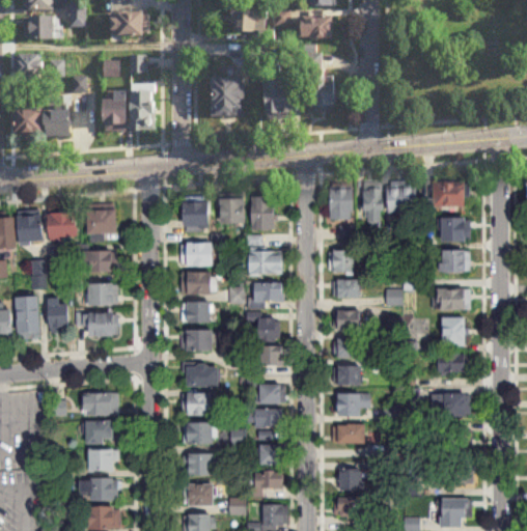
[(20,0),(21,12),(52,12),(51,0),(20,0)]
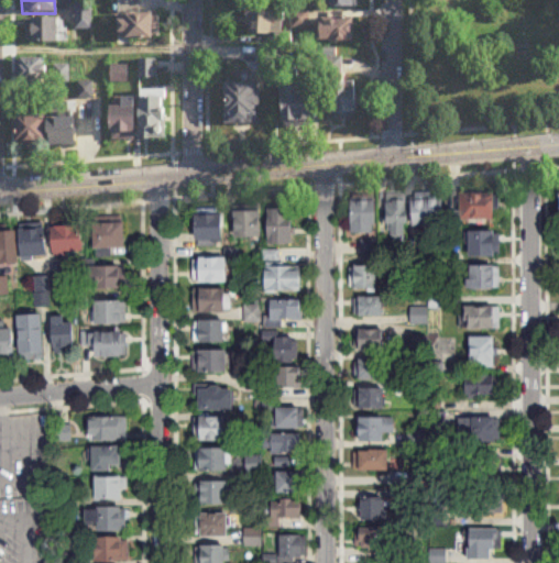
[(86,29),(86,7),(72,7),(72,29),(86,29)]
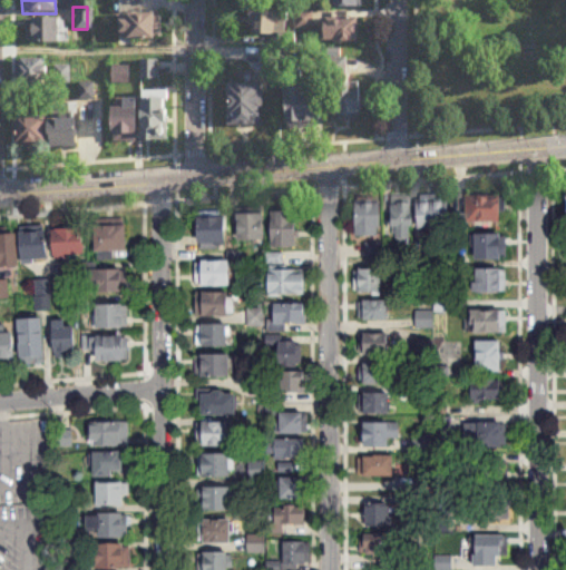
[(286,7),(250,7),(250,35),(286,35),(286,7)]
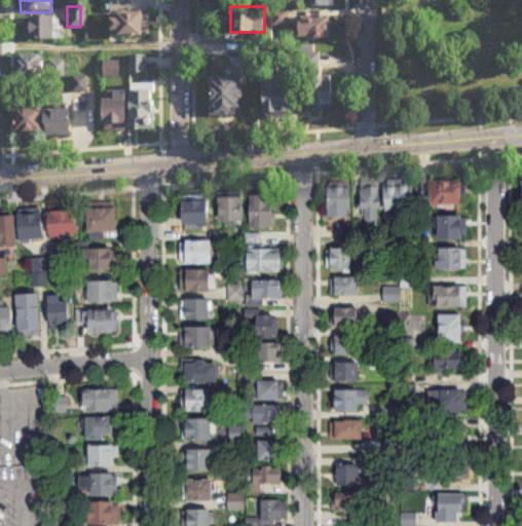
[(108,37),(145,37),(145,12),(108,12),(108,37)]
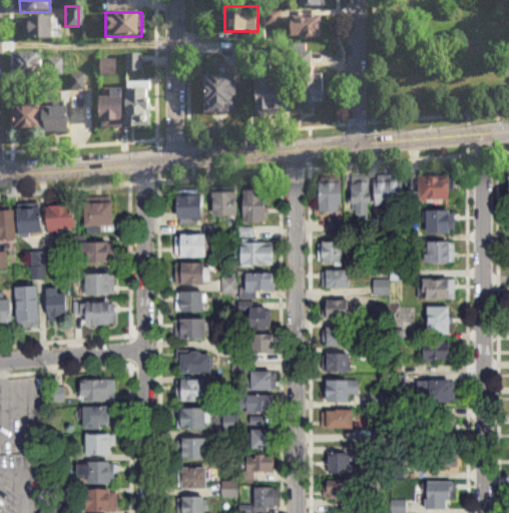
[(52,39),(52,17),(20,17),(20,39),(52,39)]
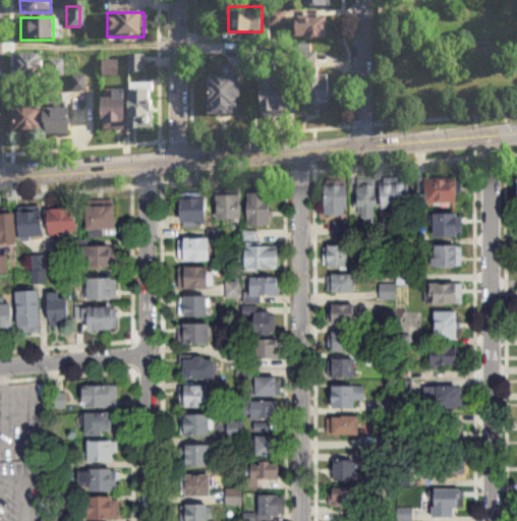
[(326,17),(295,17),(295,40),(325,40),(326,17)]
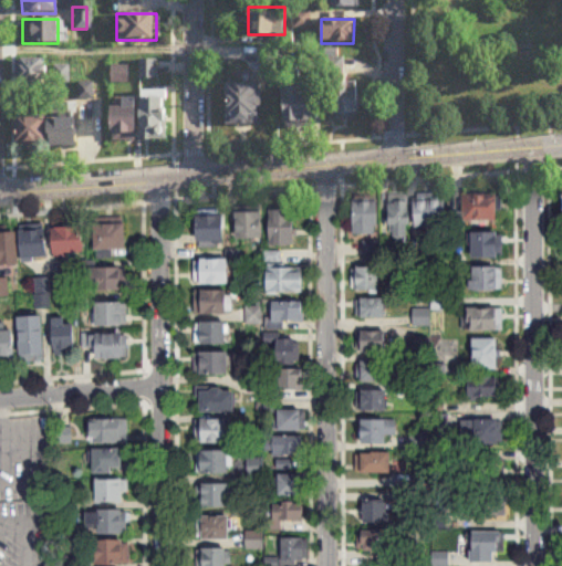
[(18,86),(44,86),(44,60),(18,60),(18,86)]
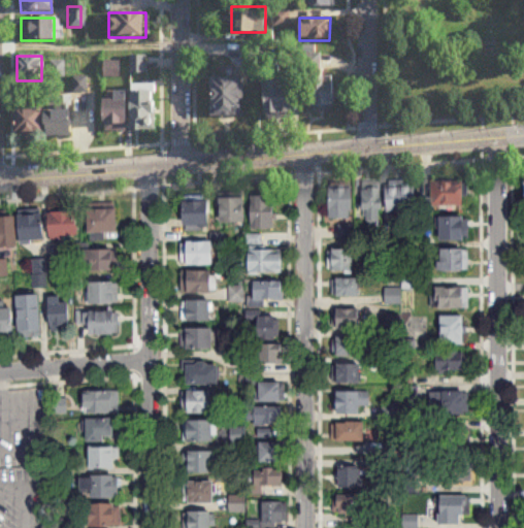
[(127,57),(127,74),(142,74),(141,57),(127,57)]
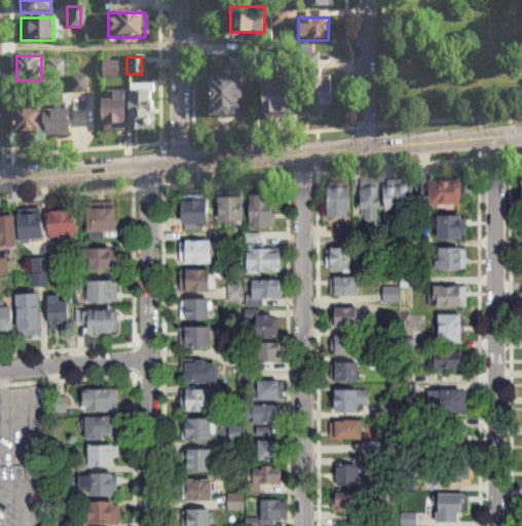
[(114,64),(101,64),(101,77),(114,77),(114,64)]
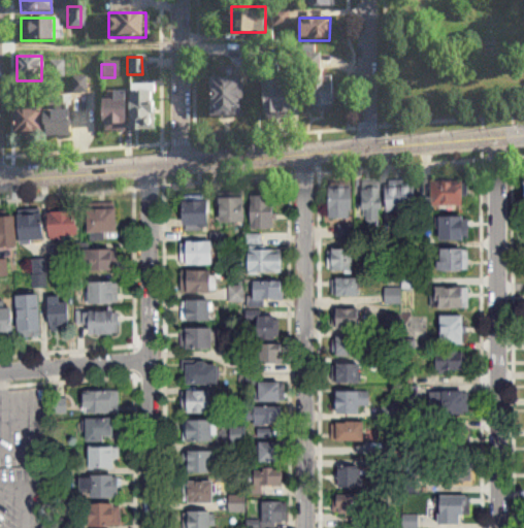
[(208,117),(237,117),(237,76),(208,76),(208,117)]
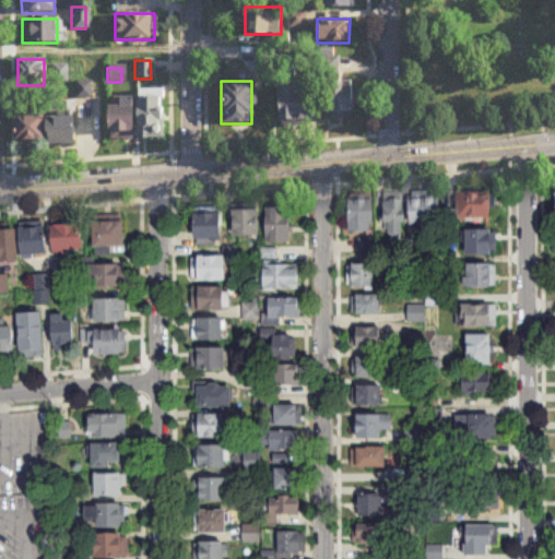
[(326,83),(326,118),(352,118),(352,83),(326,83)]
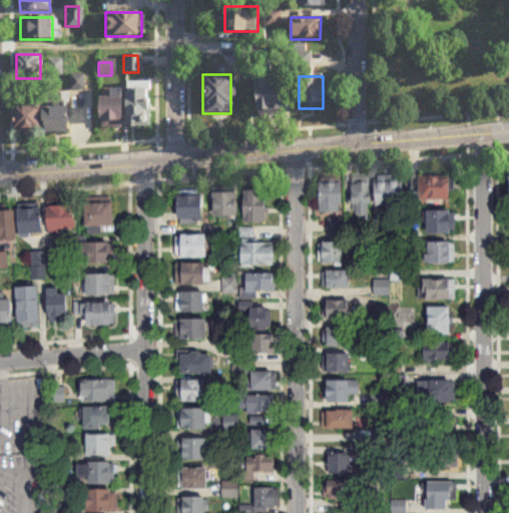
[(281,117),(281,79),(255,79),(256,117),(281,117)]
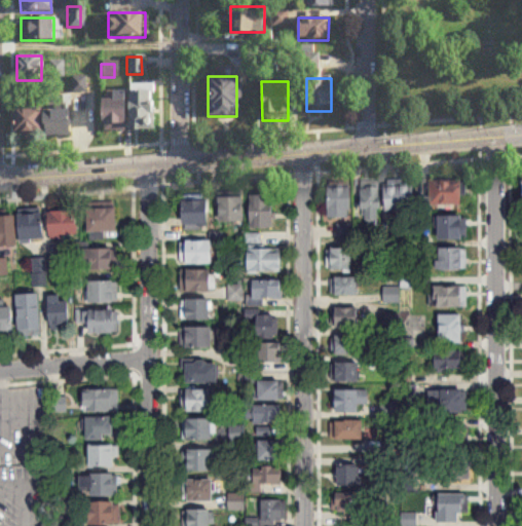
[(151,132),(151,84),(128,84),(128,132),(151,132)]
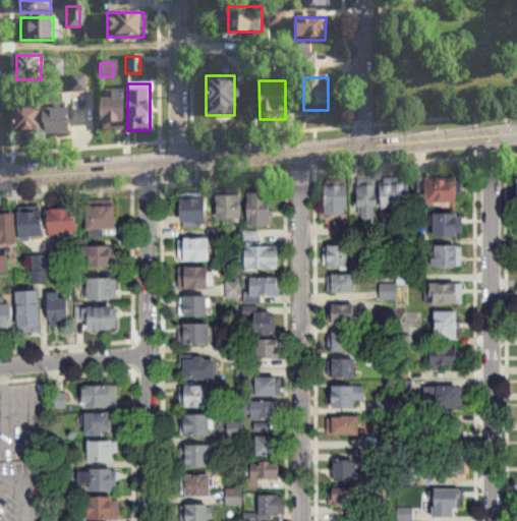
[(101,130),(123,130),(123,92),(110,92),(110,99),(101,99),(101,130)]
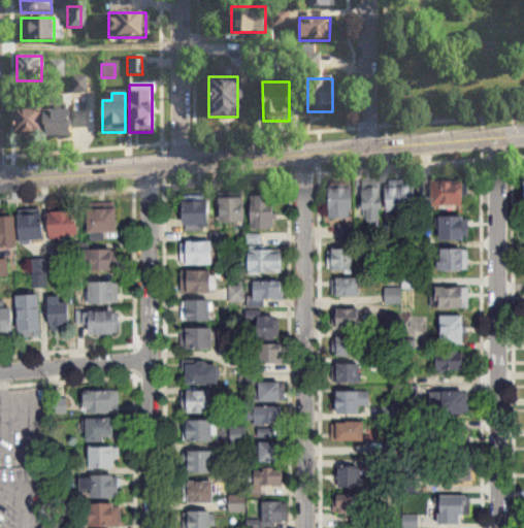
[(13,110),(13,138),(41,138),(41,110),(13,110)]
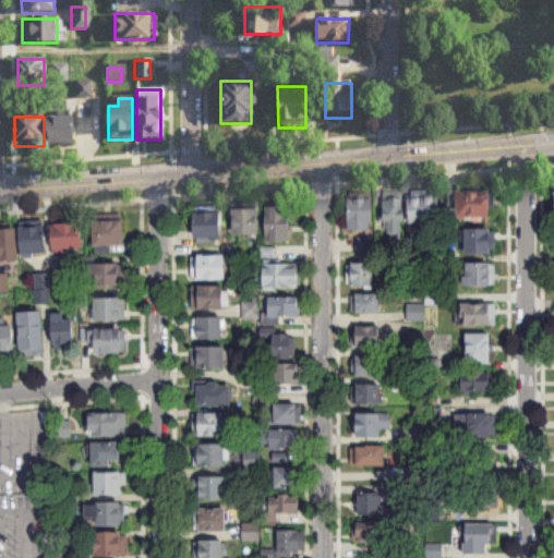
[(47,146),(73,146),(73,118),(47,118),(47,146)]
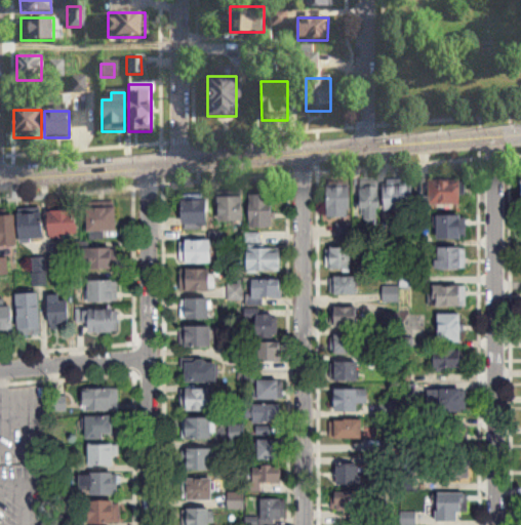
[(426,204),(461,204),(461,179),(426,179),(426,204)]
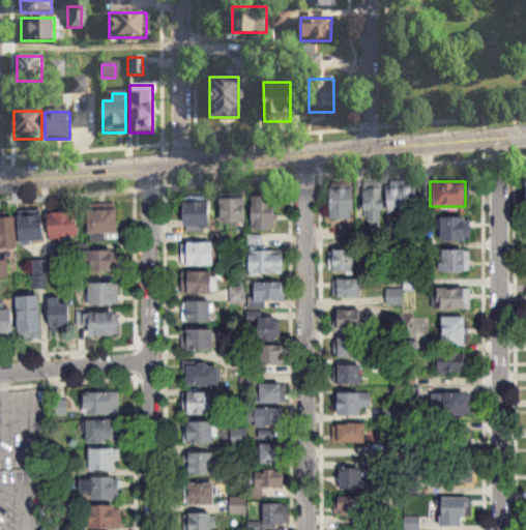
[(361,186),(361,228),(380,228),(380,186),(361,186)]
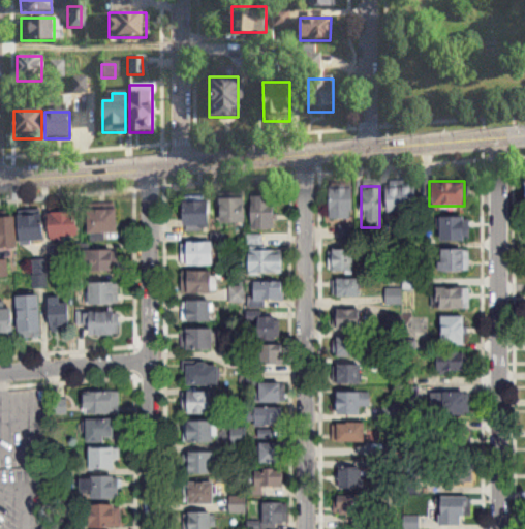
[(385,213),(413,213),(413,187),(385,187),(385,213)]
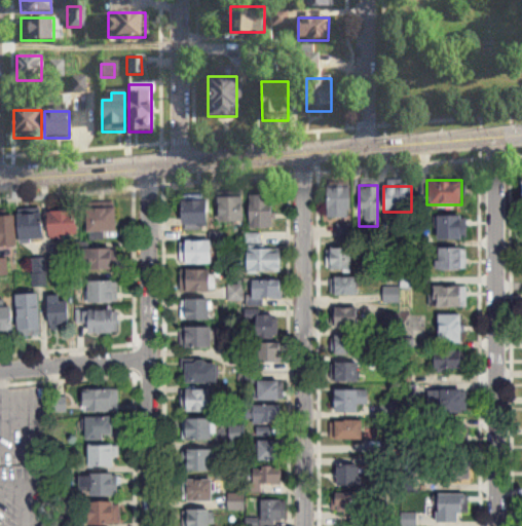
[(326,218),(349,218),(349,187),(326,187),(326,218)]
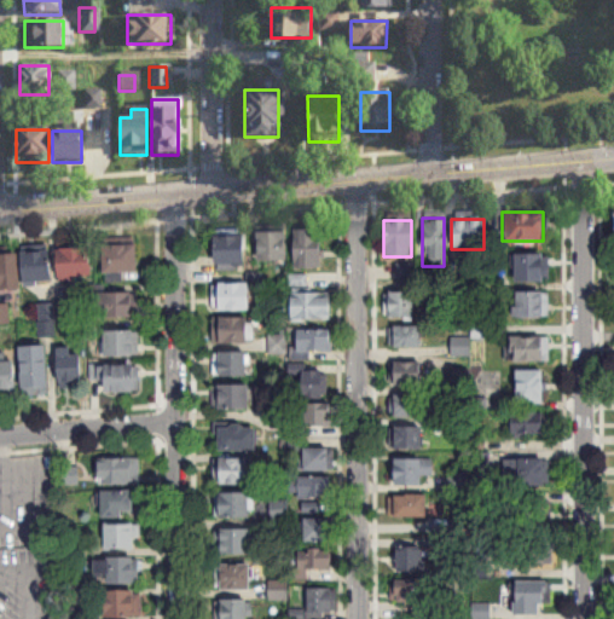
[(318,267),(318,229),(290,229),(290,267),(318,267)]
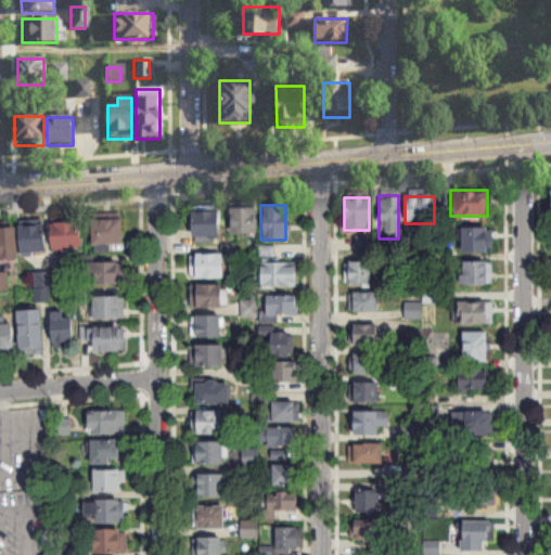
[(190,243),(217,243),(217,206),(190,206),(190,243)]
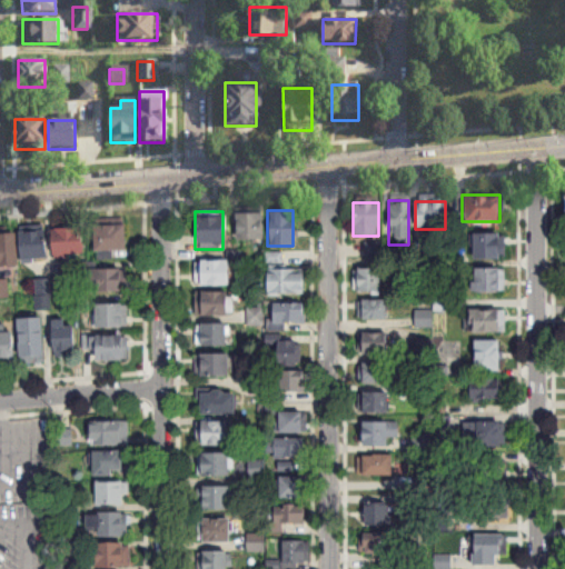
[(261,211),(234,211),(234,240),(261,240),(261,211)]
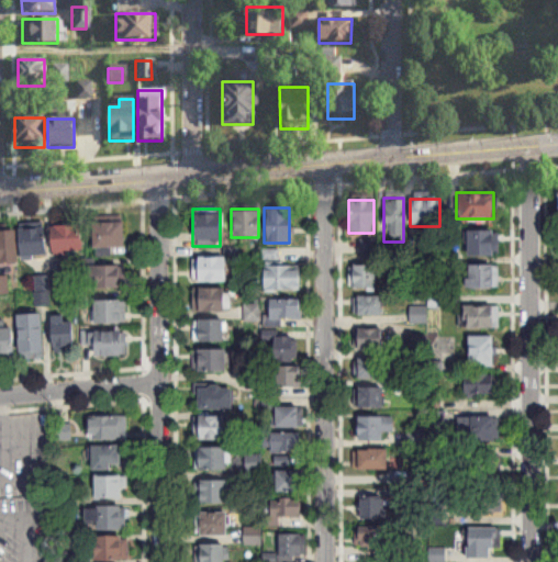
[(91,223),(92,248),(122,248),(122,223),(91,223)]
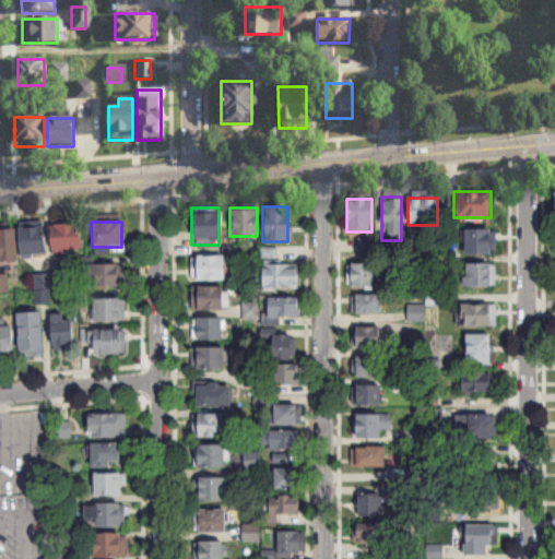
[(50,224),(50,251),(80,251),(80,224),(50,224)]
